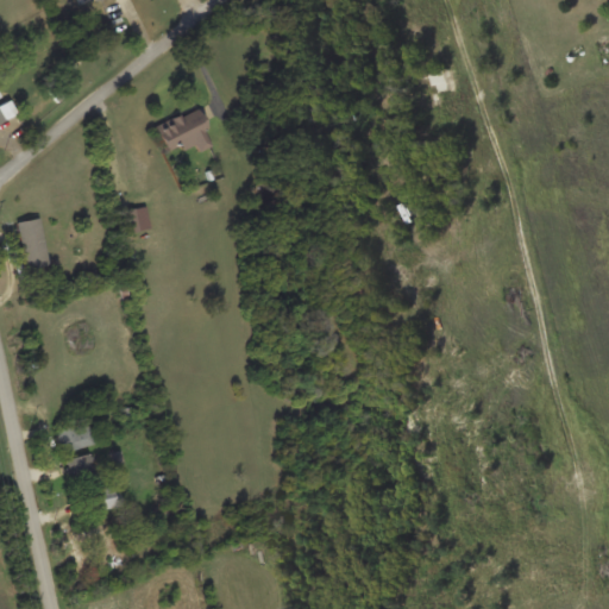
[(418,98),(457,89),(452,67),(414,74),(418,98)]
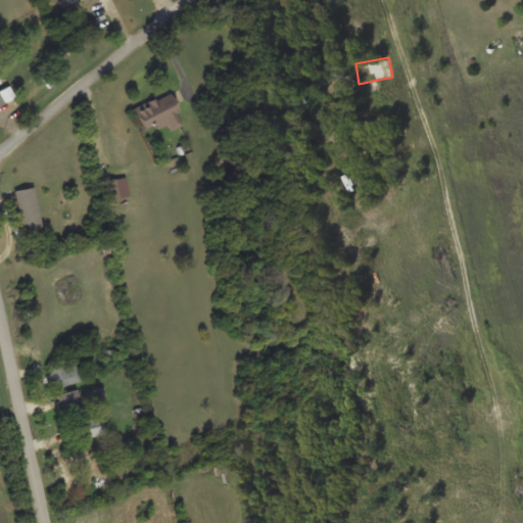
[(170,128),(182,124),(170,92),(134,106),(143,131),(167,122),(170,128)]
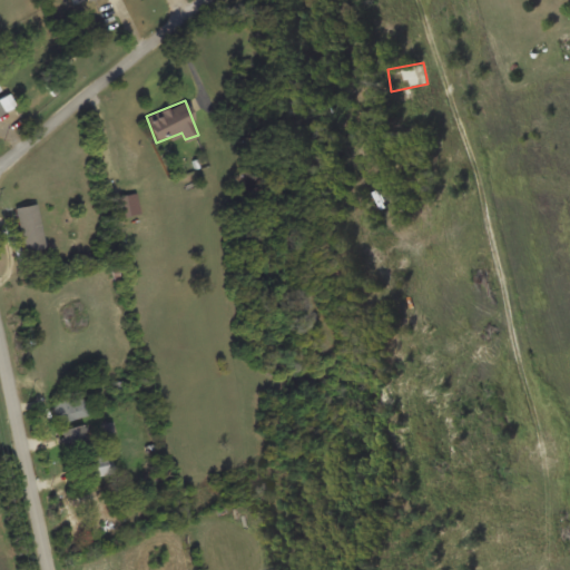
[(111,196),(111,216),(127,216),(127,196),(111,196)]
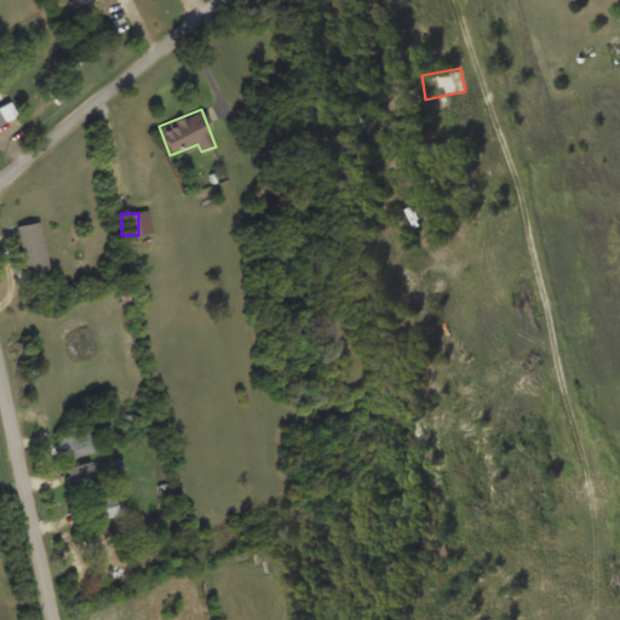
[(50,268),(39,219),(17,224),(27,273),(50,268)]
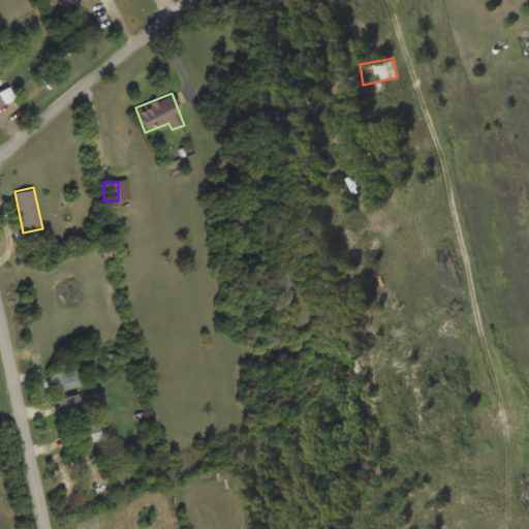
[(81,385),(76,368),(52,373),(55,391),(81,385)]
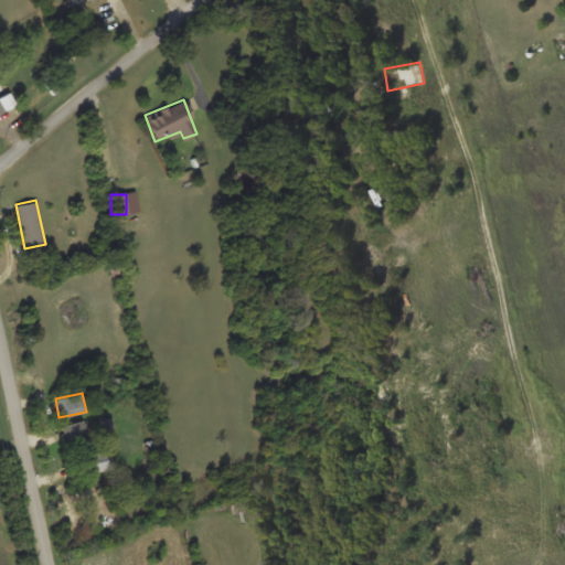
[(88,439),(83,418),(60,424),(65,445),(88,439)]
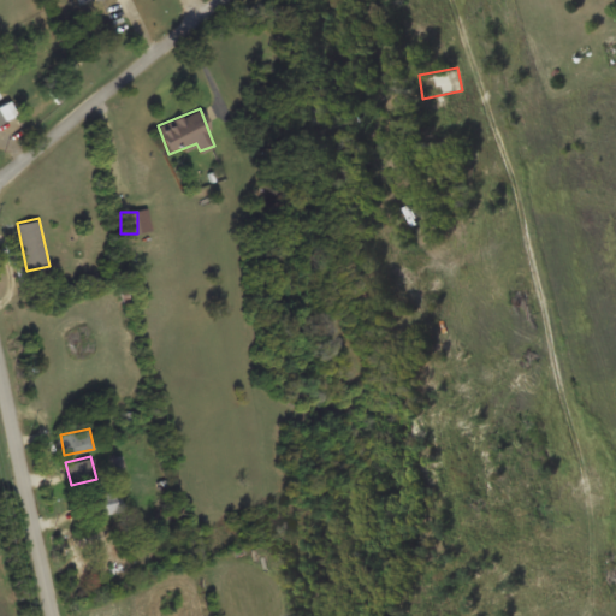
[(118,491),(87,495),(89,515),(120,511),(118,491)]
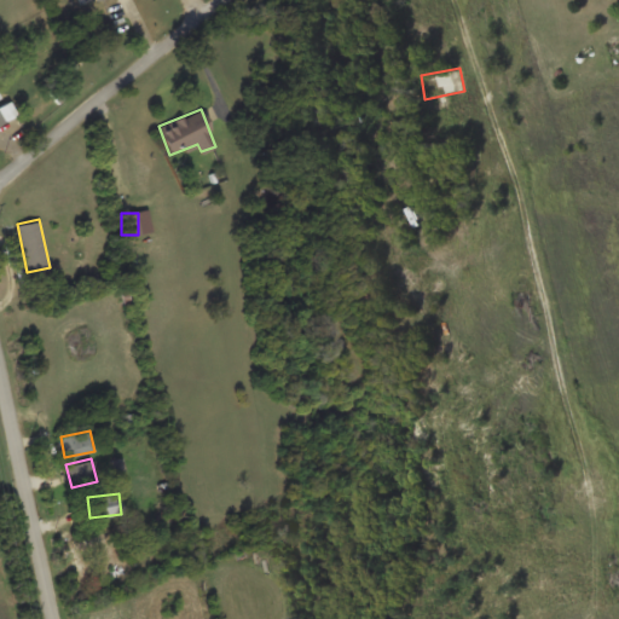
[(84,533),(88,555),(114,550),(110,528),(84,533)]
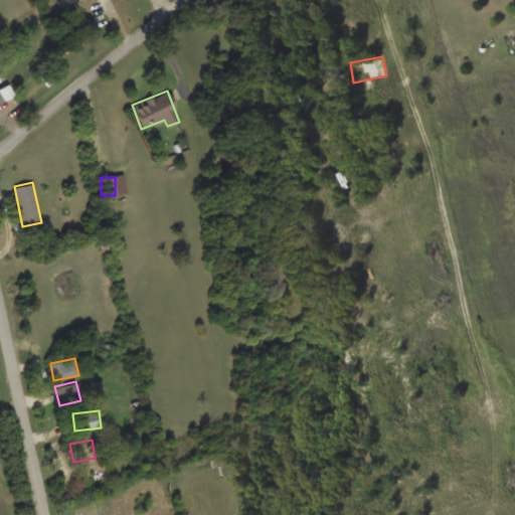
[(79,472),(82,483),(97,478),(93,468),(79,472)]
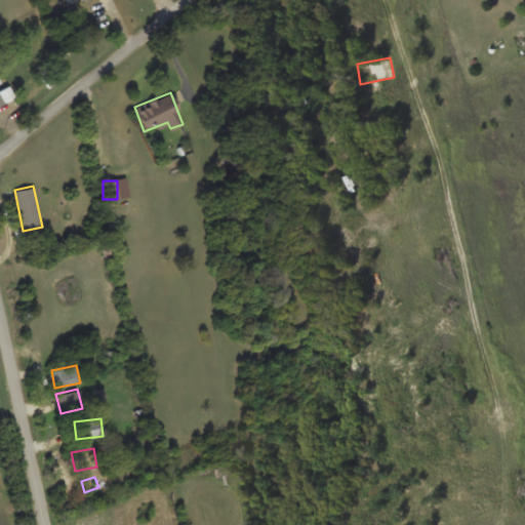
All buildings are outlined.
